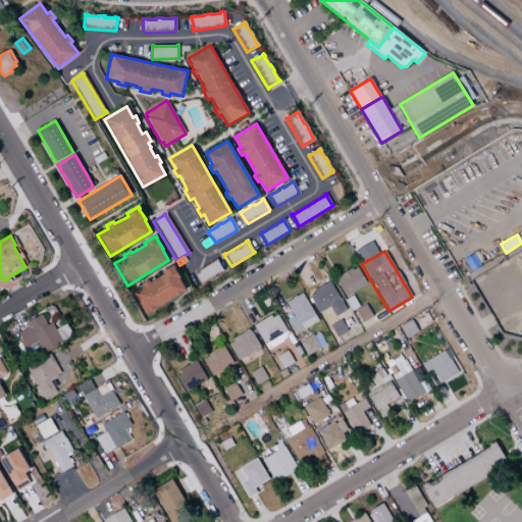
[(193,273),(194,272),(195,273),(215,260),(214,260),(216,259),(217,261),(216,261),(222,270),(222,269),(223,271),(200,285),(193,273)]
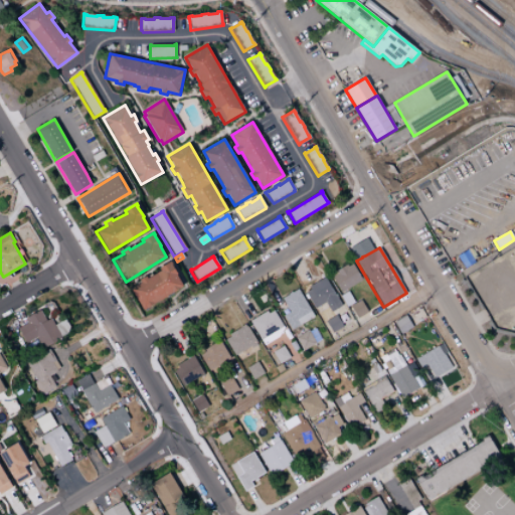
[(130,289),(141,283),(139,280),(146,276),(147,279),(161,271),(159,268),(171,261),(172,264),(178,274),(177,275),(183,286),(143,310),(130,289)]
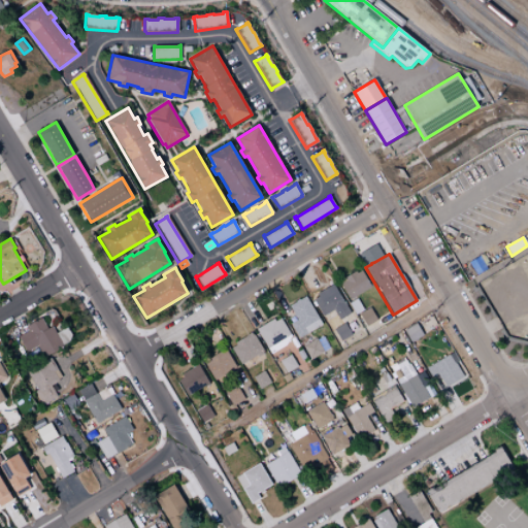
[(350,300),(338,282),(340,279),(356,270),(357,272),(361,270),(371,287),(350,300)]
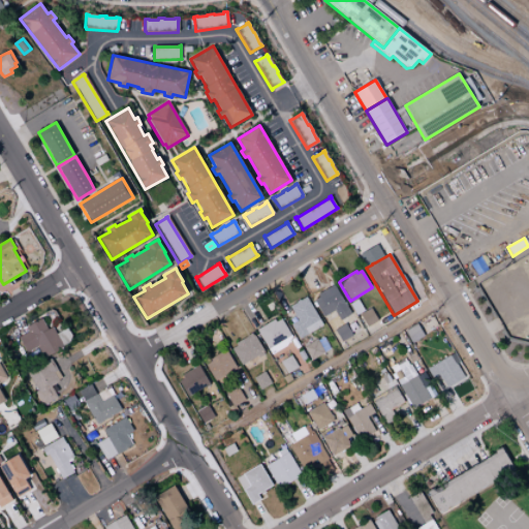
[(323,316),(314,300),(318,298),(317,294),(334,284),(351,313),(340,320),(334,310),(323,316)]
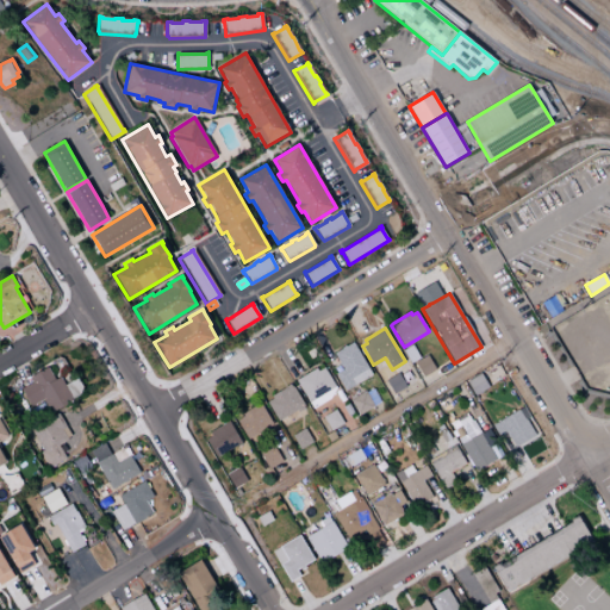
[(344,391),(335,374),(343,369),(341,367),(338,363),(340,363),(334,354),(342,349),(341,347),(346,346),(346,347),(353,342),(372,374),(344,391)]
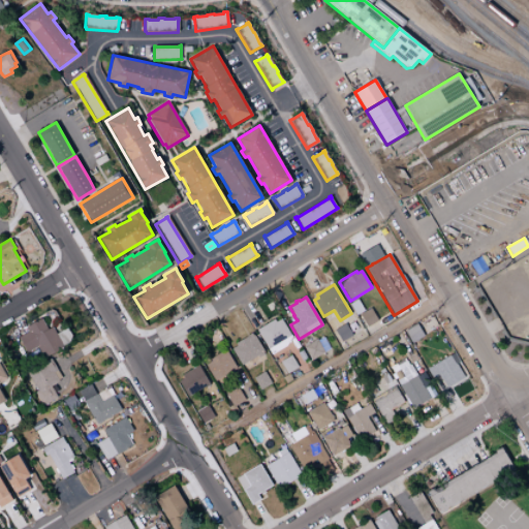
[(349,304),(358,299),(364,311),(356,315),(349,304)]
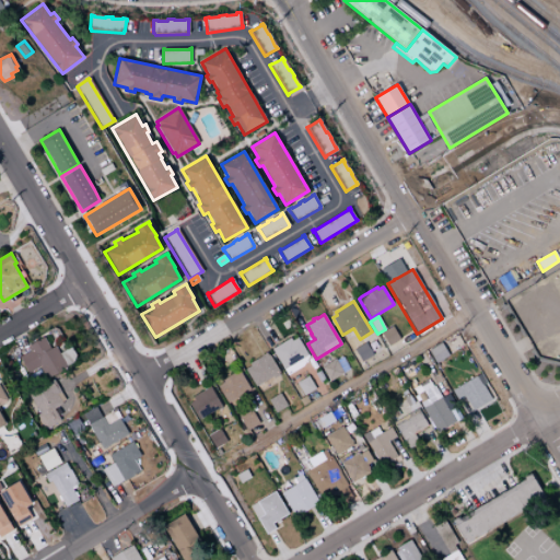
[(381,333),(392,326),(400,339),(388,346),(381,333)]
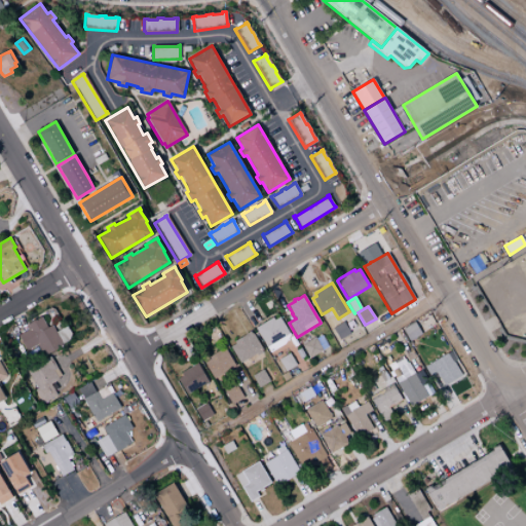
[(26,350),(17,336),(28,330),(25,326),(41,316),(47,328),(51,325),(64,345),(43,357),(36,344),(26,350)]
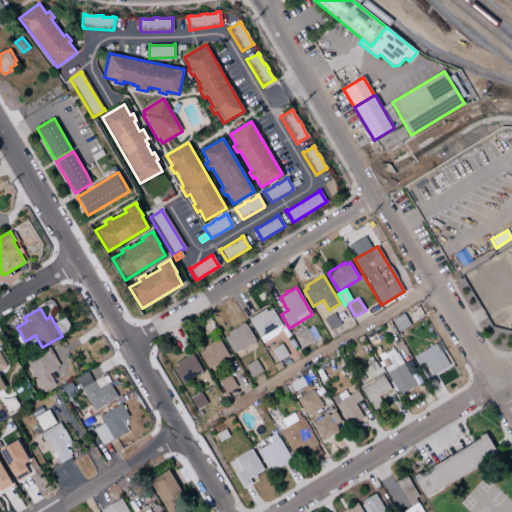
[(248,319),(252,316),(265,309),(267,311),(271,308),(281,324),(272,329),(261,336),(259,338),(248,319)]
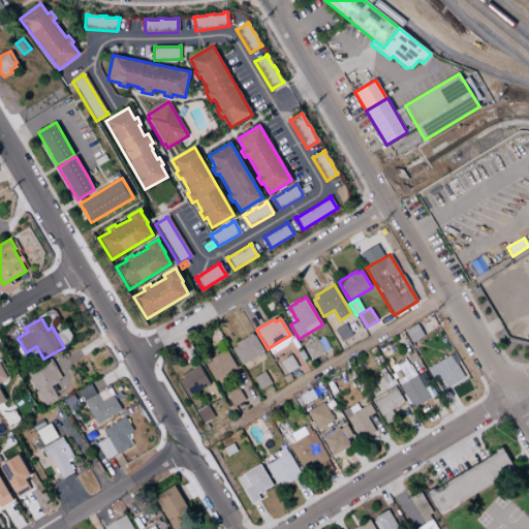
[(335,330),(345,323),(352,335),(342,342),(335,330)]
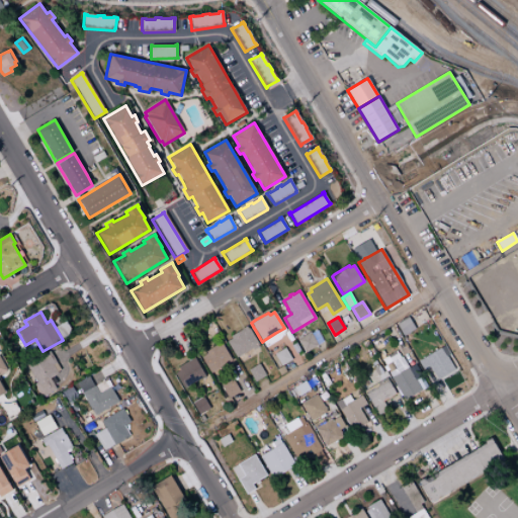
[(408,317),(415,329),(404,336),(396,325),(408,317)]
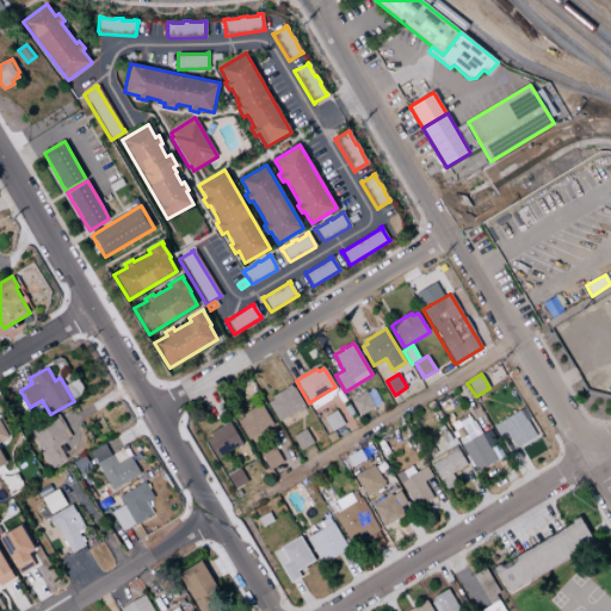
[(278,423),(266,403),(272,400),(271,396),(285,388),(285,387),(290,384),(292,388),(294,387),(304,406),(303,407),(306,409),(298,413),(297,411),(278,423)]
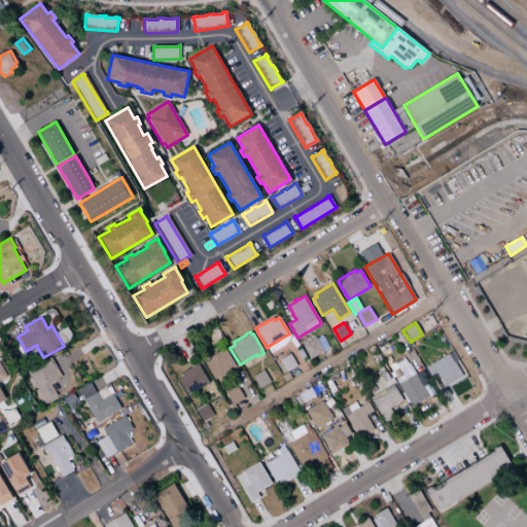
[(303,346),(315,338),(323,351),(310,359),(303,346)]
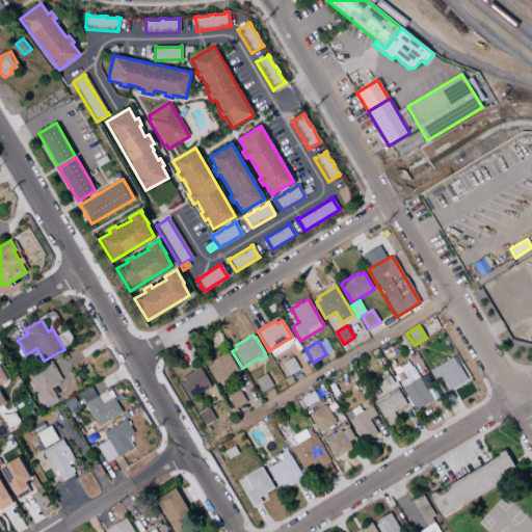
[(286,347),(283,342),(271,349),(274,354),(276,353),(286,347)]
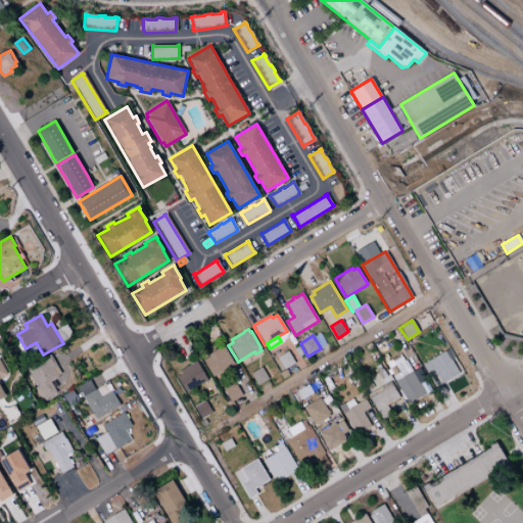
[(372,341),(381,336),(390,349),(381,355),(372,341)]
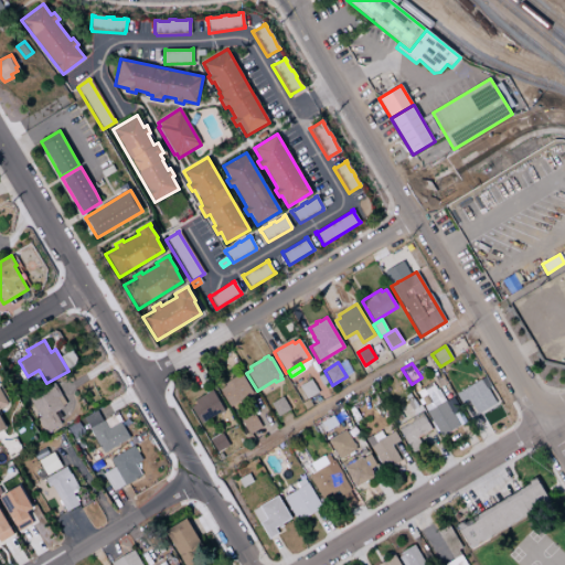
[(219,390),(223,386),(222,384),(235,376),(236,376),(241,374),(242,376),(242,375),(253,393),(246,397),(245,396),(235,403),(235,404),(228,407),(219,390)]
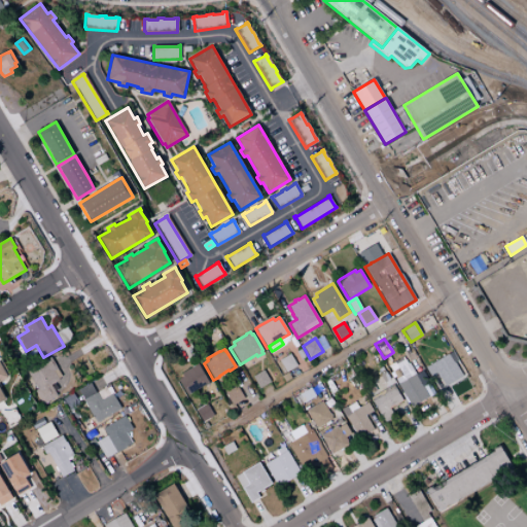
[(425,367),(448,353),(454,363),(455,362),(459,370),(458,371),(461,377),(445,386),(440,378),(440,379),(436,374),(430,378),(425,367)]
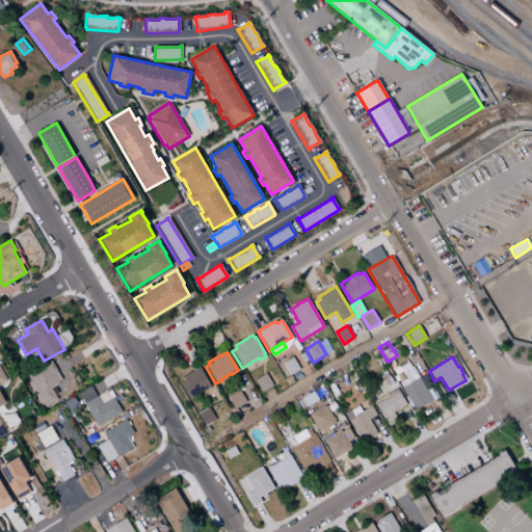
[(281,364),(283,363),(292,357),(299,369),(288,376),(281,364)]
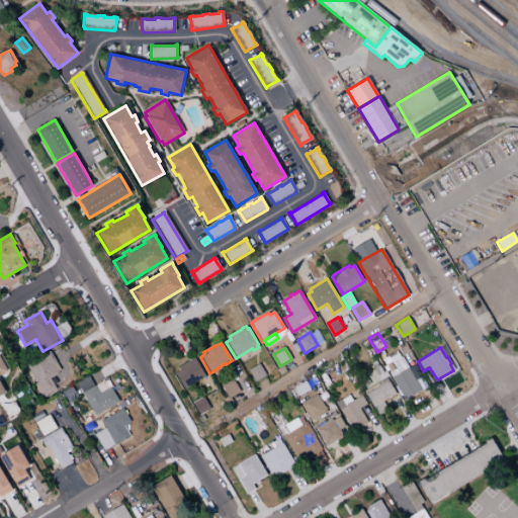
[(393,368),(384,356),(398,348),(406,361),(393,368)]
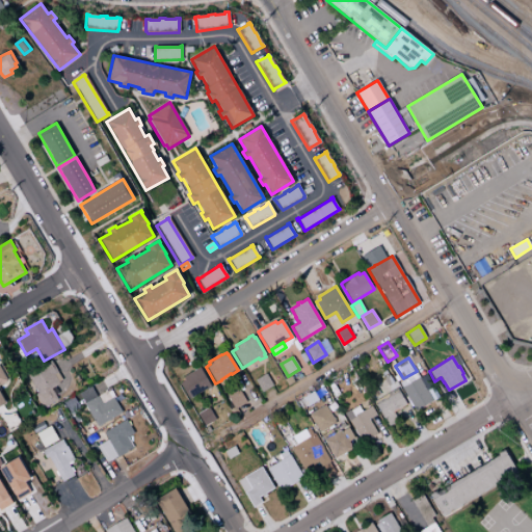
[(26,375),(51,361),(62,380),(58,382),(59,383),(51,389),(57,400),(43,408),(34,395),(36,393),(26,375)]
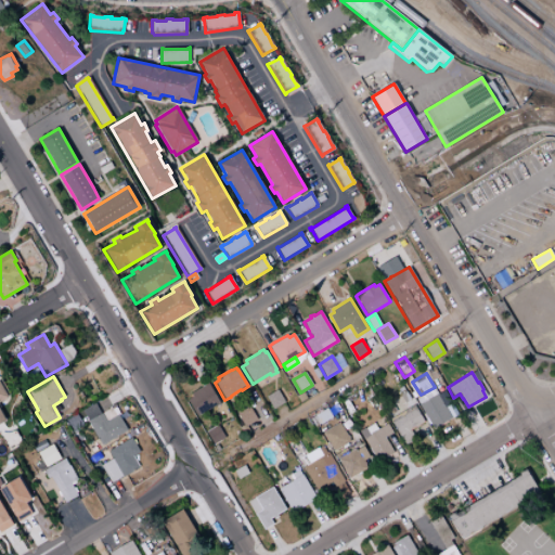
[(186,400),(192,397),(190,394),(208,383),(219,403),(218,403),(219,404),(216,407),(215,405),(196,416),(186,400)]
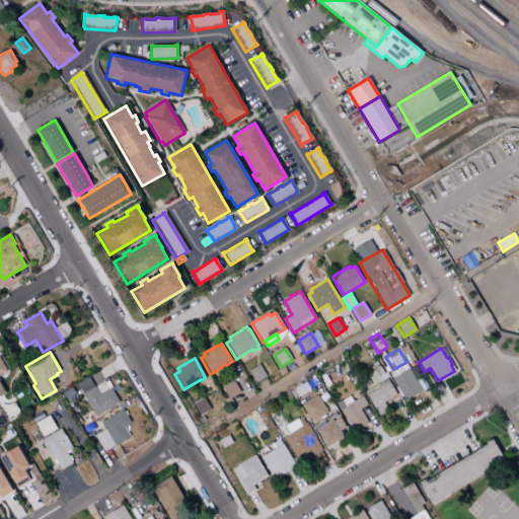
[(391,373),(392,373),(391,371),(403,364),(403,365),(405,363),(409,368),(415,364),(422,375),(415,378),(422,390),(404,400),(391,378),(393,377),(391,373)]
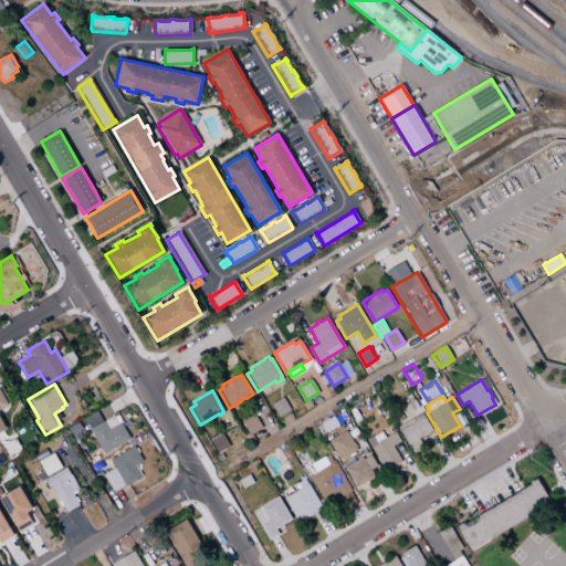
[(270,405),(282,397),(290,410),(289,411),(279,417),(270,405)]
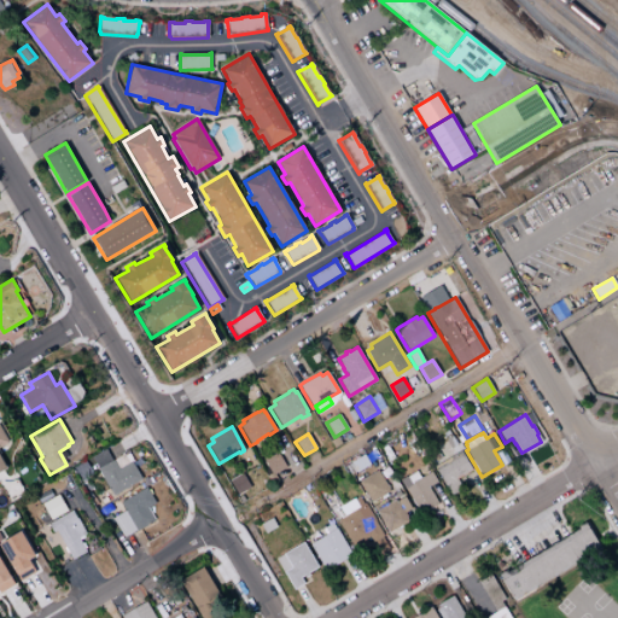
[(450,495),(426,455),(441,447),(448,459),(461,450),(472,471),(458,479),(462,489),(450,495)]
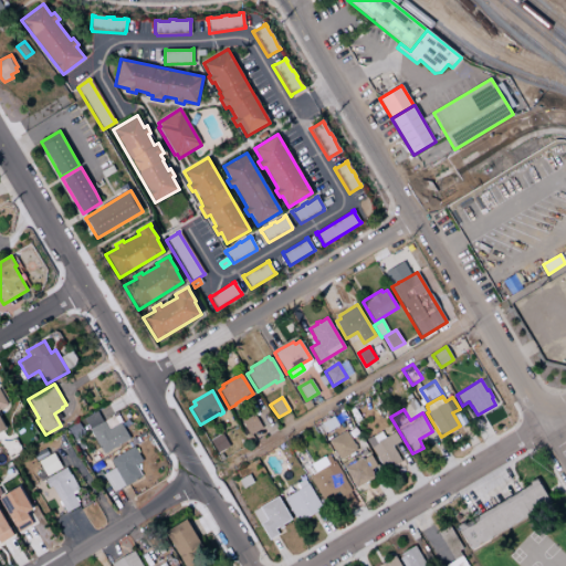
[(103,454),(90,430),(83,419),(96,411),(103,421),(113,416),(118,423),(121,422),(129,439),(103,454)]
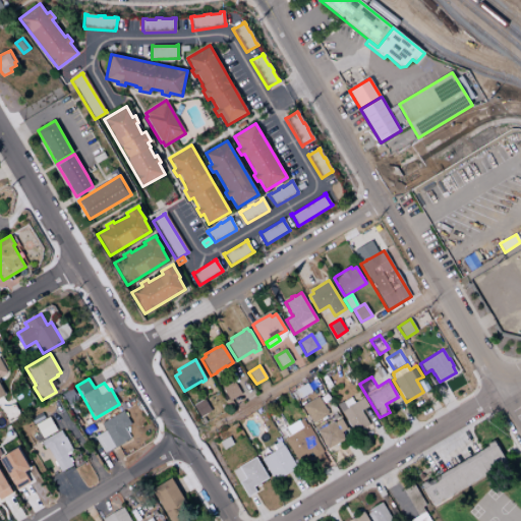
[(230,400),(223,388),(229,385),(227,382),(232,379),(240,394),(230,400)]
